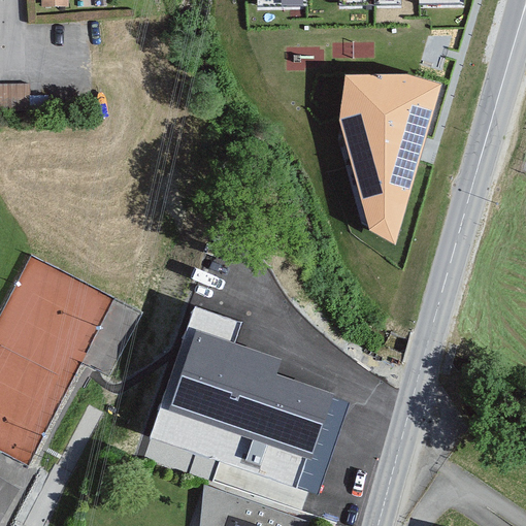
[(402,76),(347,77),(342,118),(370,225),(392,236),(434,84),(402,76)]
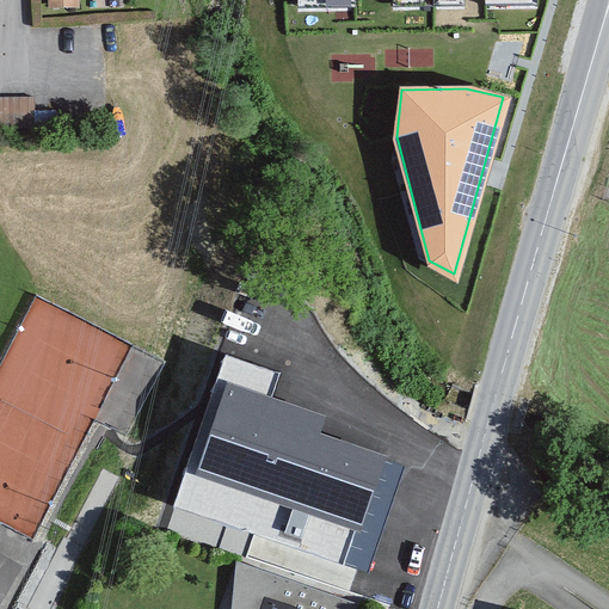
[(0,124),(34,125),(34,93),(0,92),(0,124)]
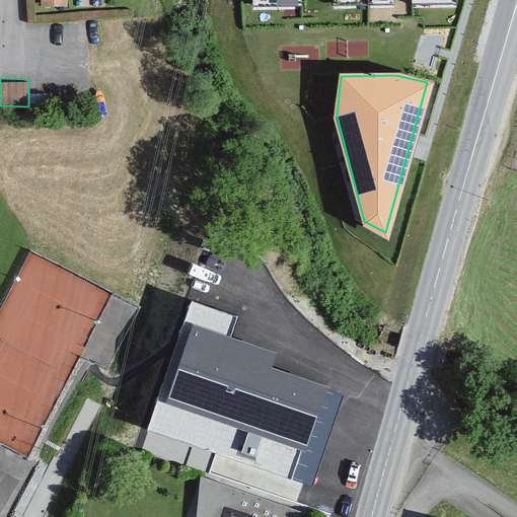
[(231,314),(190,300),(141,446),(294,498),(300,481),(311,485),(343,390),(271,366),(276,351),(225,335),(231,314)]
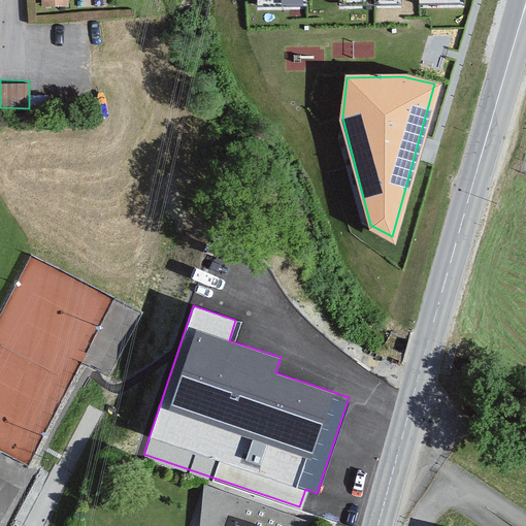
[(0,507),(11,488),(0,481),(0,507)]
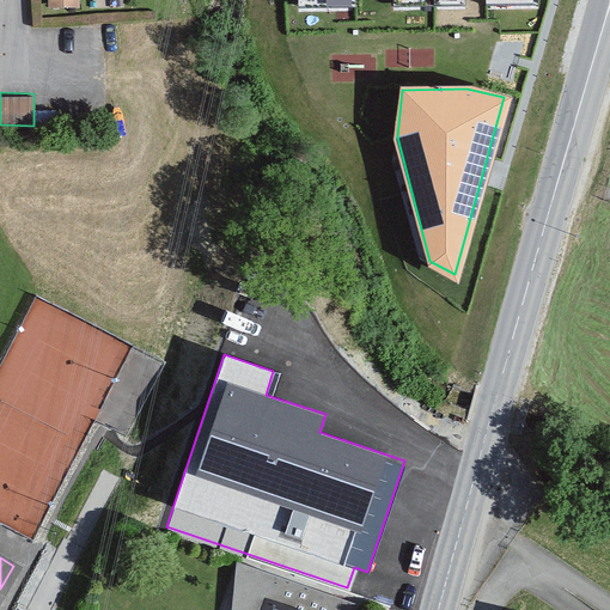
[(229,609),(257,609),(262,596),(303,609),(359,609),(363,603),(235,561),(229,609)]
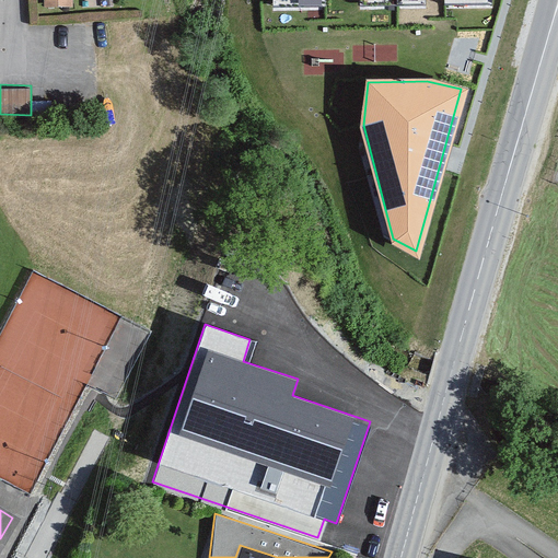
[(277,557),(240,545),(235,557),(277,557)]
